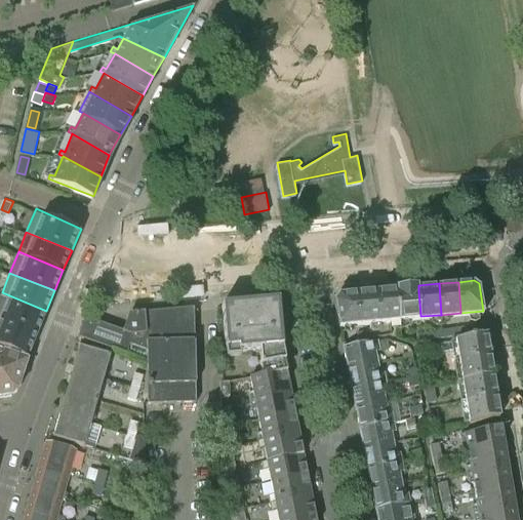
[(418,291),(418,285),(418,284),(397,286),(397,287),(398,287),(399,318),(420,316),(418,291)]
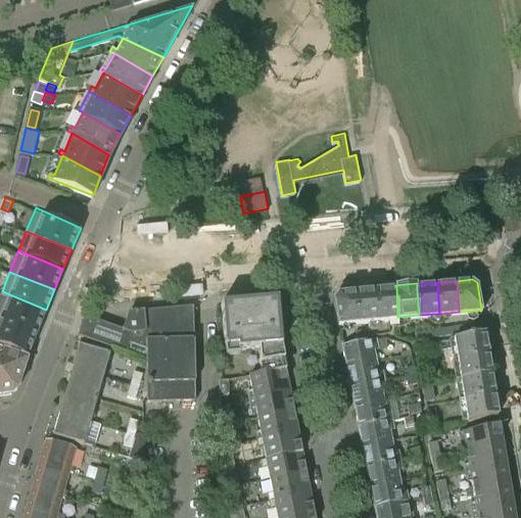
[(379,319),(397,317),(396,286),(395,286),(377,287),(379,319)]
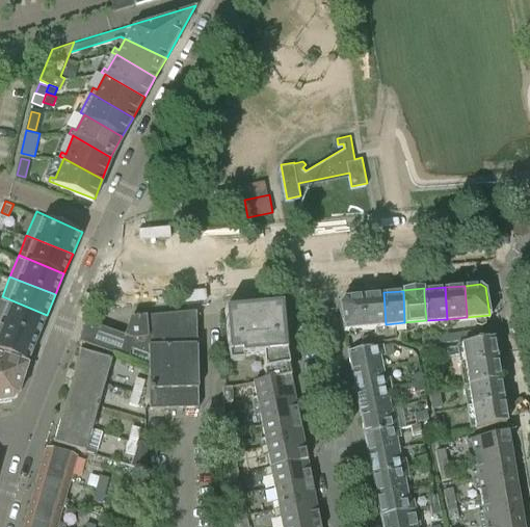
[(386,324),(383,292),(364,294),(366,325),(386,324)]
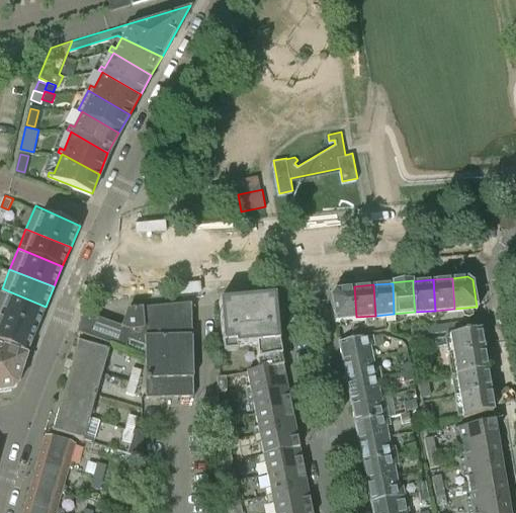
[(335,319),(356,317),(354,286),(335,287),(330,293),(335,319)]
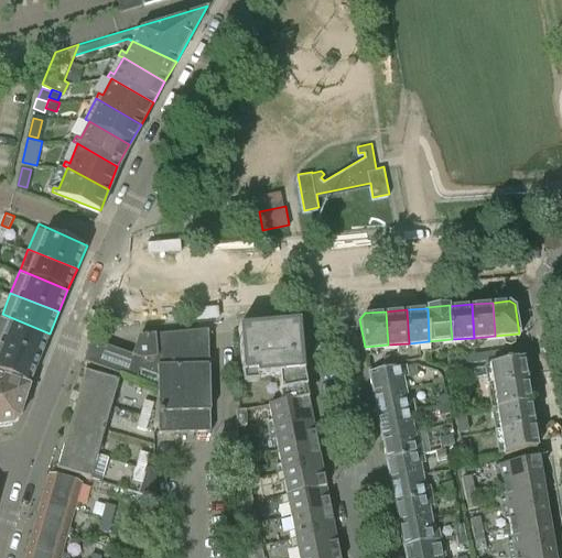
[(0,318),(0,338),(41,356),(50,334),(2,314),(0,318)]
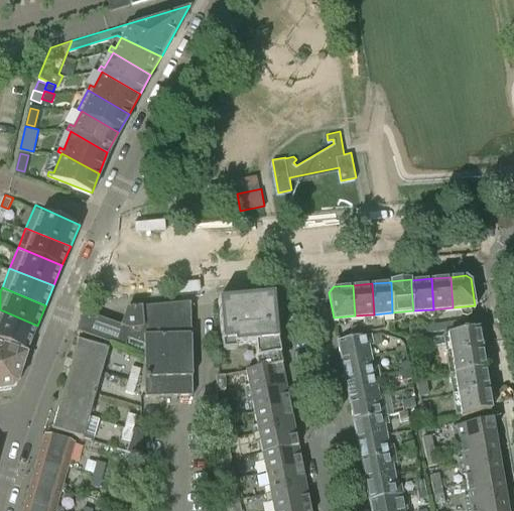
[(257,357),(258,366),(282,361),(280,353),(281,353),(278,339),(274,292),(219,297),(223,344),(255,341),(257,357)]
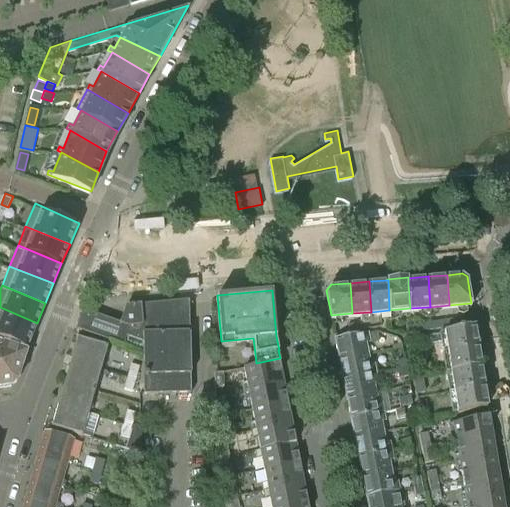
[(191,390),(190,297),(126,302),(121,320),(84,306),(77,326),(144,349),(144,391),(191,390)]
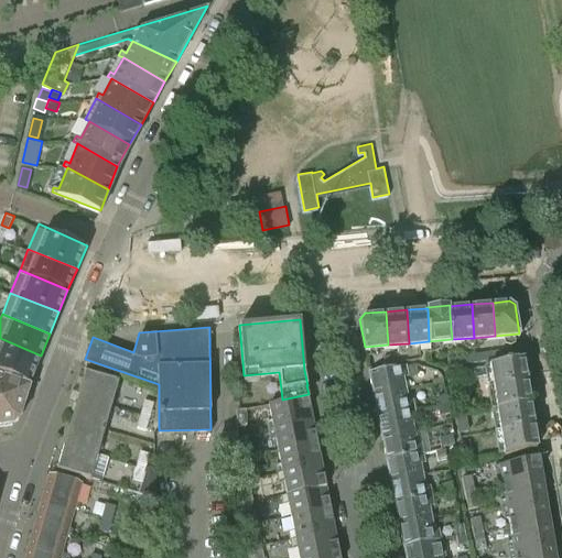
[(30,382),(36,369),(41,356),(0,338),(0,372),(4,374),(6,374),(30,382)]
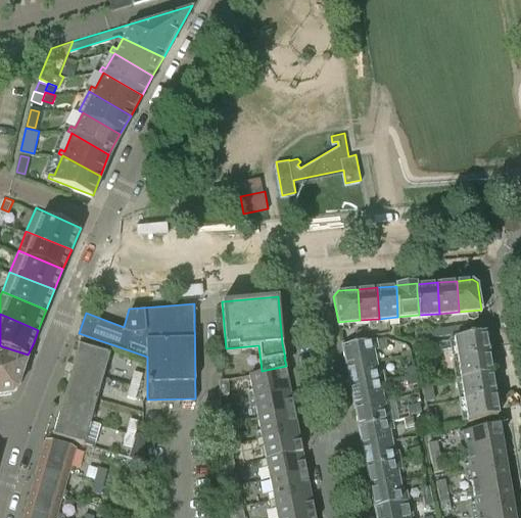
[(463,323),(440,326),(441,333),(464,330),(463,323)]
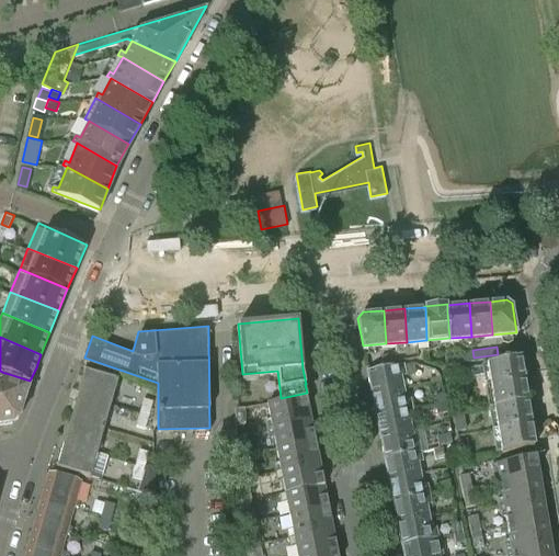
[(390,351),(383,352),(384,360),(391,359),(390,351)]
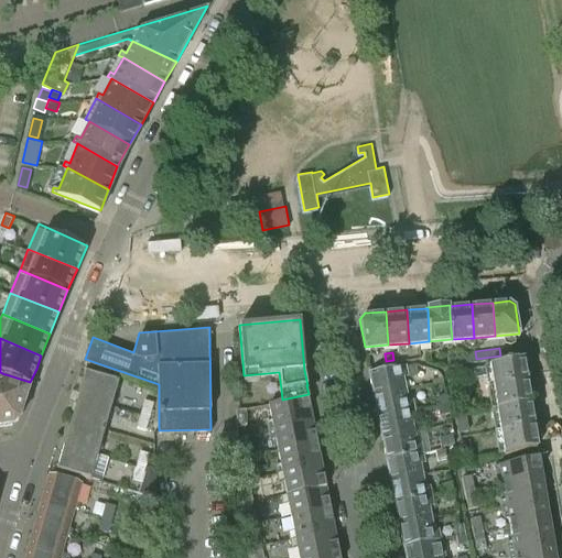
[(465,352),(451,354),(452,363),(467,360),(465,352)]
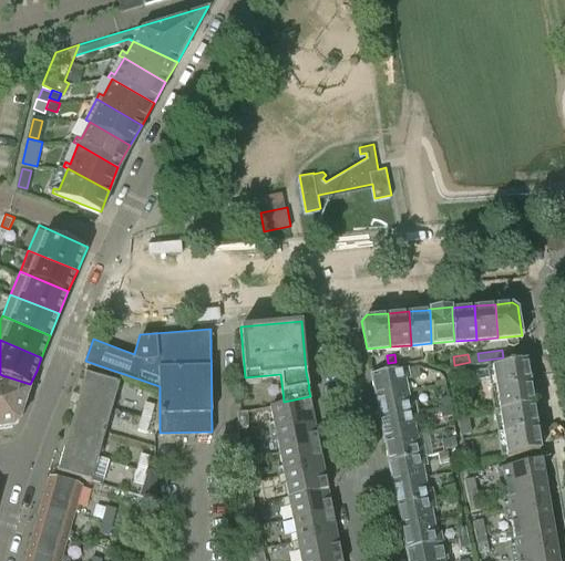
[(494,374),(496,385),(496,386),(530,381),(526,359),(488,364),(489,375),(494,374)]
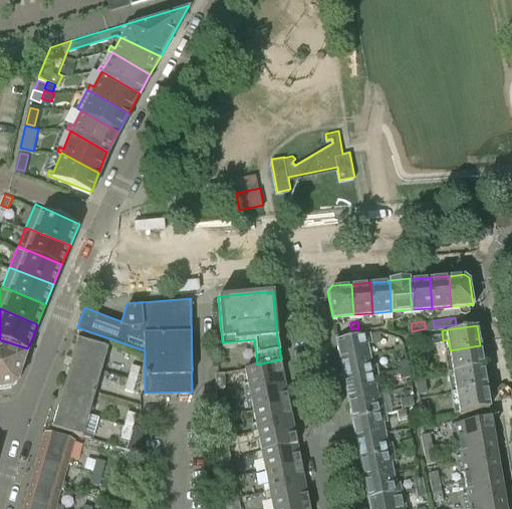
[(336,337),(341,358),(371,352),(368,340),(373,339),(371,330),(371,329),(336,337)]
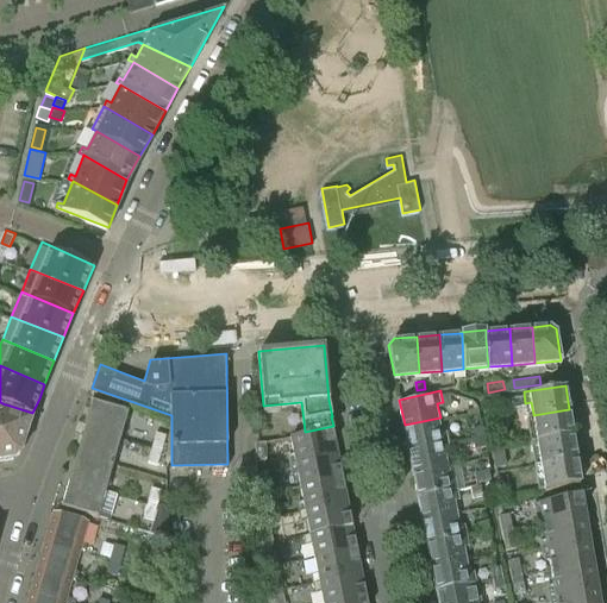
[(440,391),(443,402),(454,401),(451,390),(440,391)]
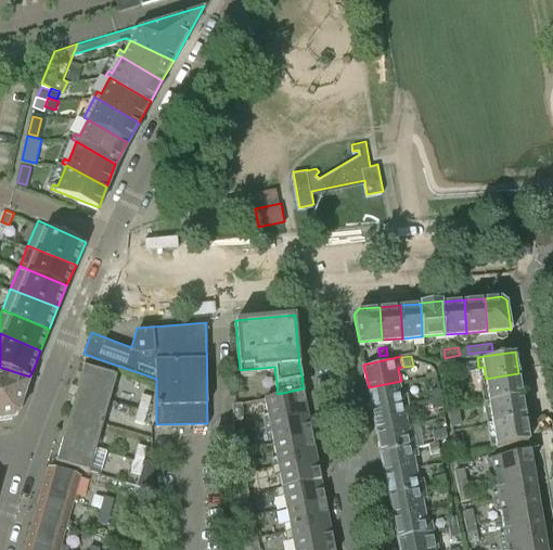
[(85,362),(78,387),(111,396),(117,372),(85,362)]
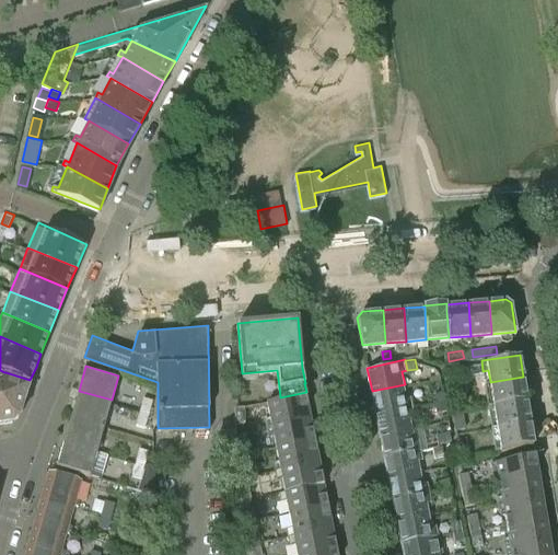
[(31,381),(25,379),(6,372),(4,372),(0,370),(0,421),(13,419),(13,420),(20,414),(31,381)]
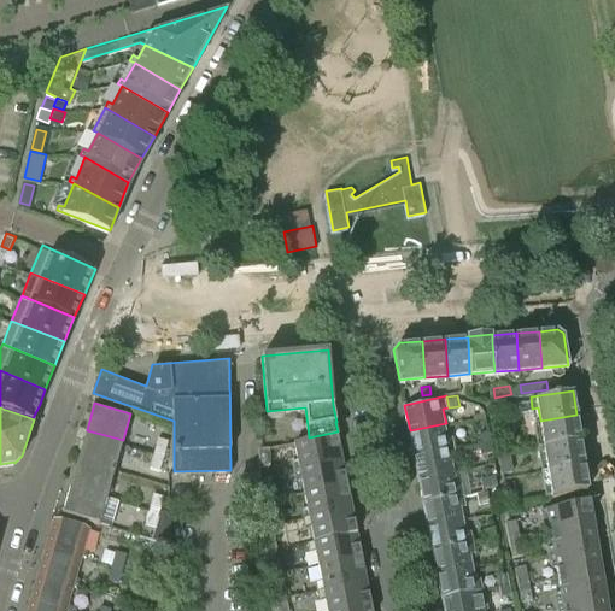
[(502,407),(491,409),(495,428),(504,427),(502,407)]
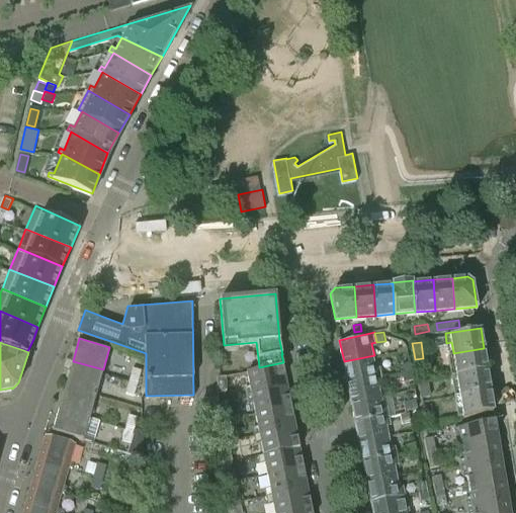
[(488,368),(484,348),(453,353),(453,352),(448,353),(450,363),(455,362),(456,373),(488,368)]
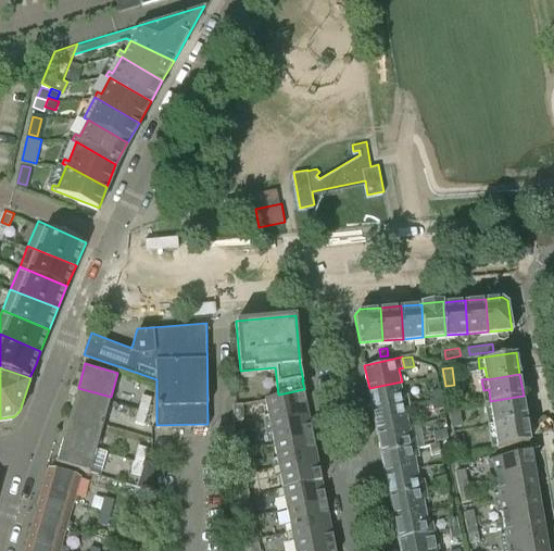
[(404,392),(402,382),(369,388),(373,410),(411,401),(408,391),(404,392)]
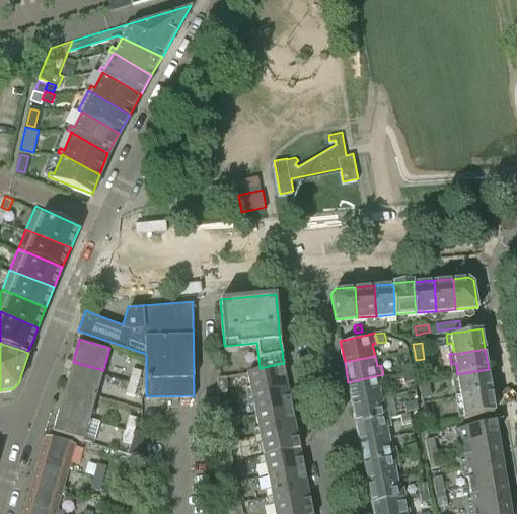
[(404,371),(414,369),(412,360),(403,362),(404,371)]
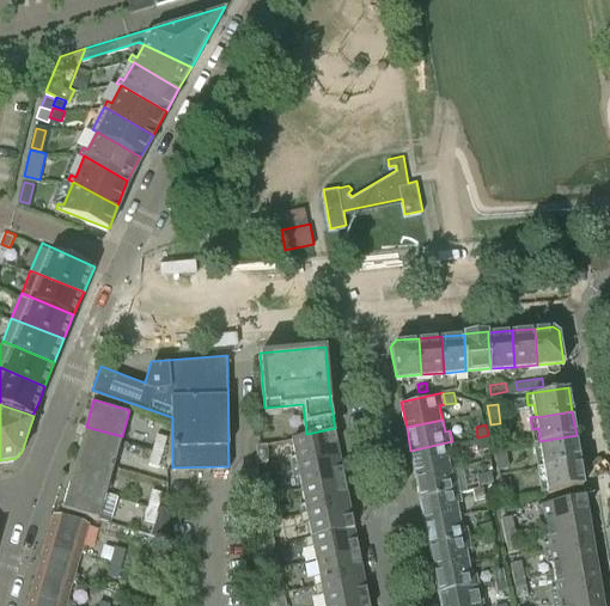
[(86,427),(78,453),(114,464),(122,436),(86,427)]
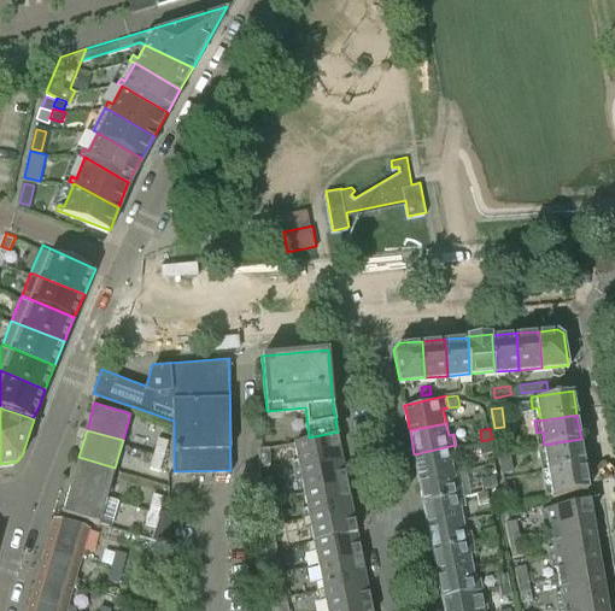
[(343,457),(338,432),(309,438),(296,440),(299,457),(292,458),(294,466),(343,457)]
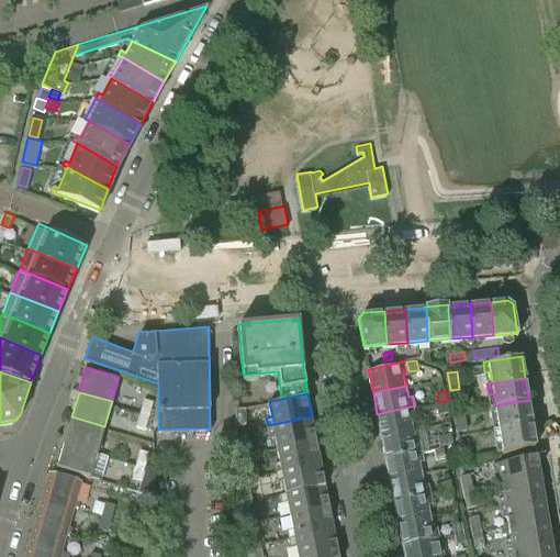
[(141,410),(150,413),(154,399),(145,397),(141,410)]
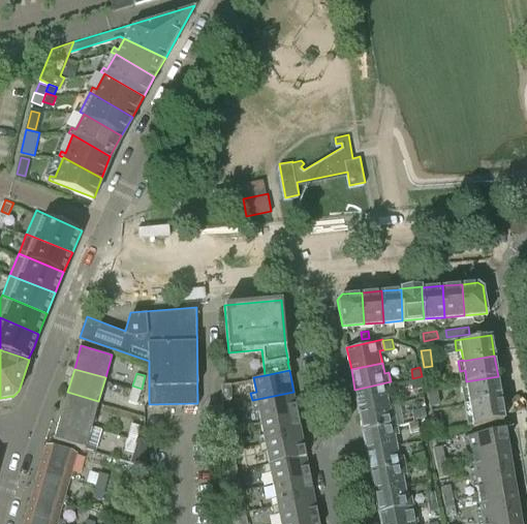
[(422,376),(412,378),(411,378),(413,387),(423,384),(422,376)]
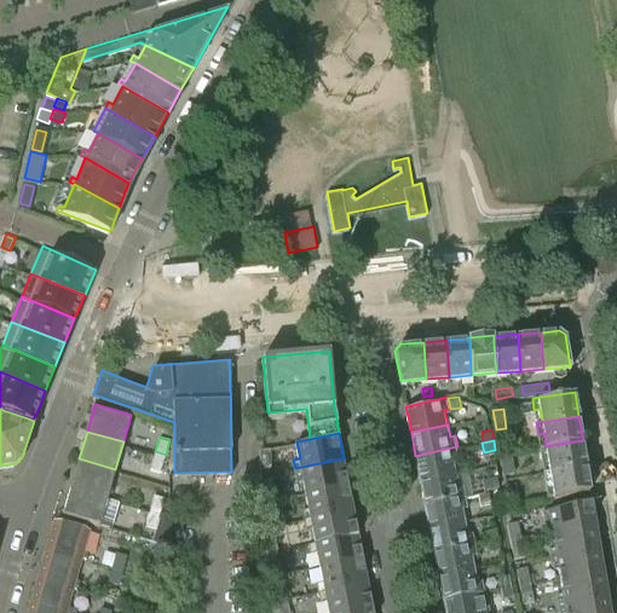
[(499,443),(502,457),(513,455),(511,440),(499,443)]
